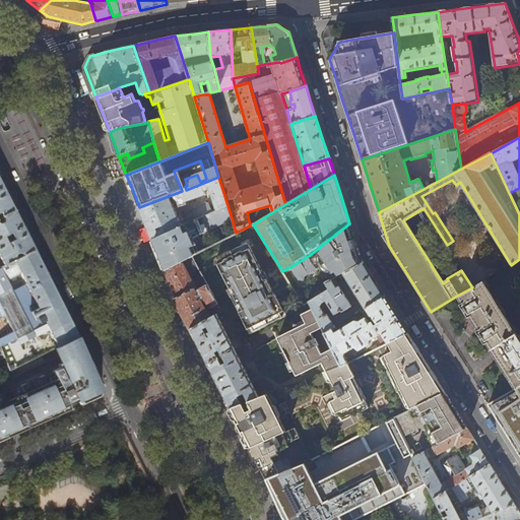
[(228,205),(218,177),(186,190),(182,191),(174,194),(178,200),(182,199),(184,203),(205,195),(203,191),(207,190),(208,187),(216,210),(228,205)]
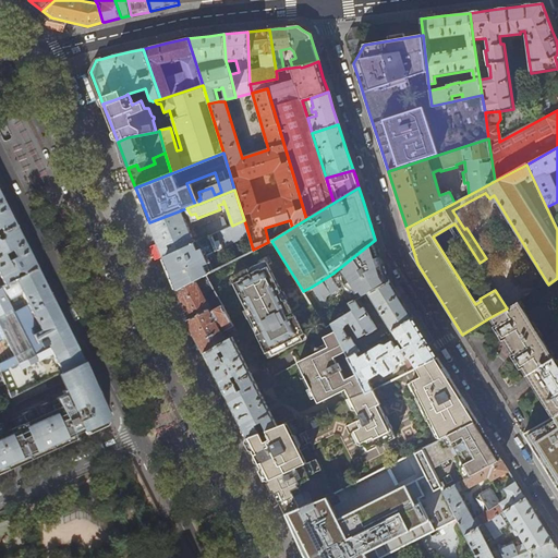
[(3,204),(0,196),(0,232),(14,226),(3,204)]
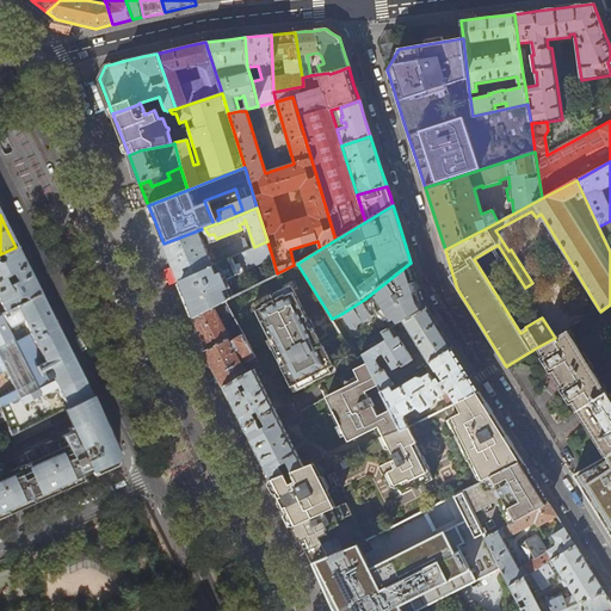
[(208,254),(198,230),(164,244),(172,264),(179,281),(246,251),(244,241),(217,252),(216,252),(210,254),(208,254)]
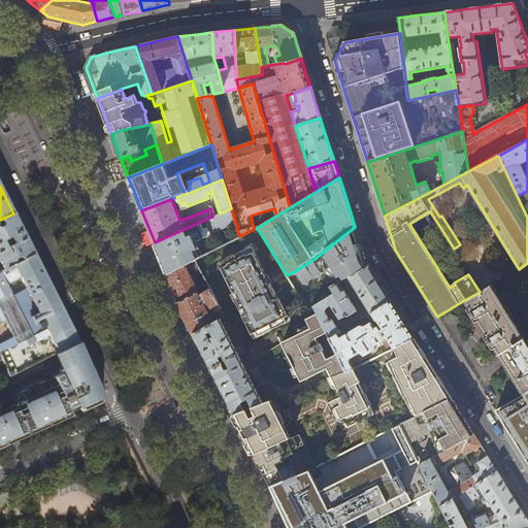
[(201,258),(195,242),(235,222),(231,208),(220,213),(212,217),(155,242),(157,250),(161,260),(168,275),(196,261),(201,258)]
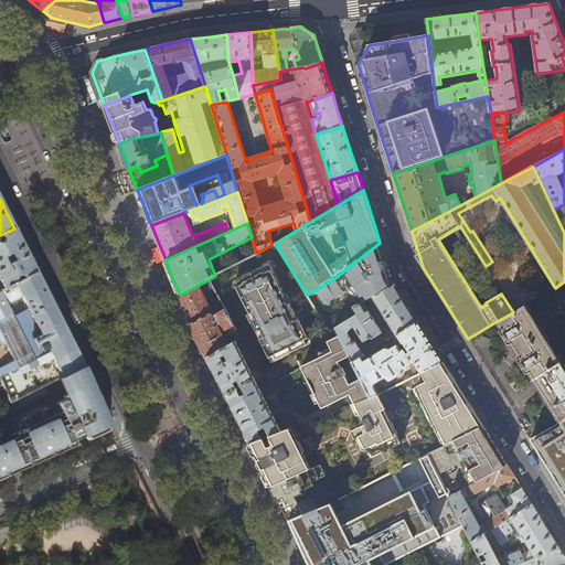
[(25,251),(14,228),(0,235),(0,289),(36,272),(25,251)]
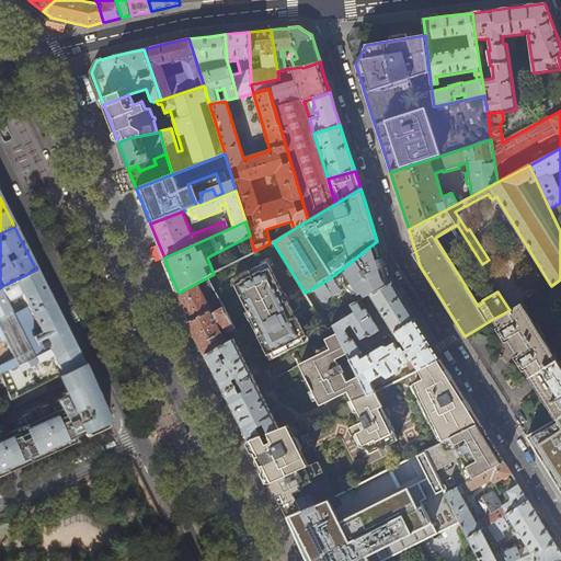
[(386,266),(377,241),(334,275),(313,288),(321,301),(323,300),(327,302),(328,298),(339,292),(338,289),(348,282),(359,300),(362,300),(366,297),(392,283),(389,278),(386,266)]
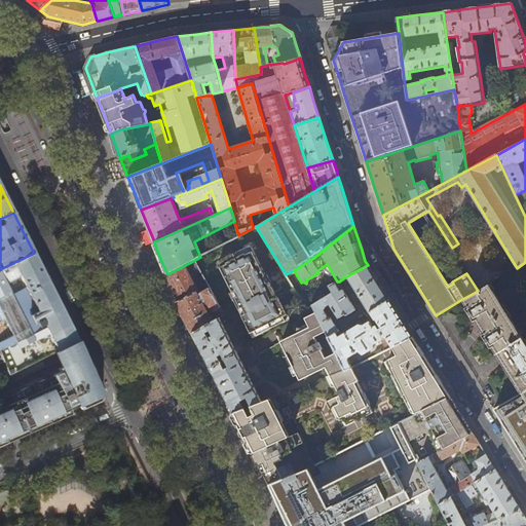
[(277,297),(255,252),(248,256),(246,253),(226,262),(227,266),(220,269),(231,292),(234,290),(236,296),(232,298),(246,326),(249,332),(254,330),(256,334),(285,320),(283,315),(287,313),(278,296),(277,297)]
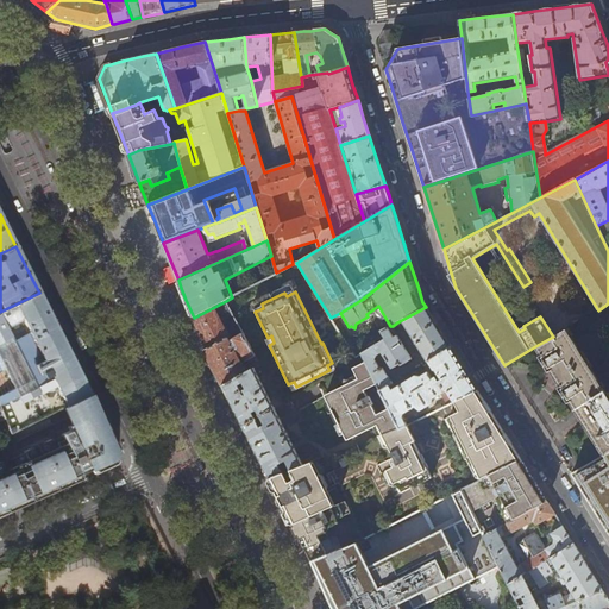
[(43,300),(39,293),(0,312),(0,410),(4,420),(10,434),(62,408),(90,394),(69,352),(43,300)]
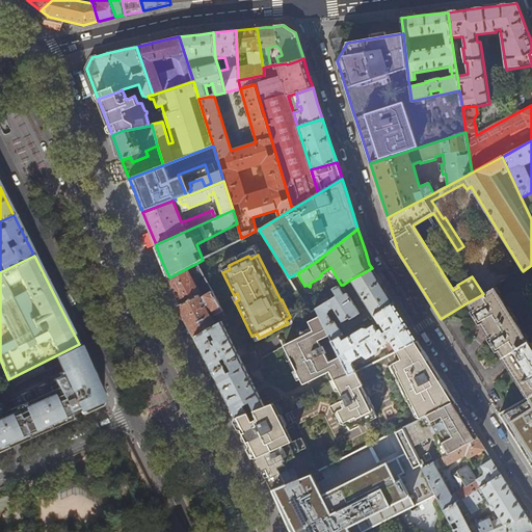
[(184,315),(194,337),(221,321),(227,318),(197,263),(169,277),(182,303),(179,306),(184,315)]
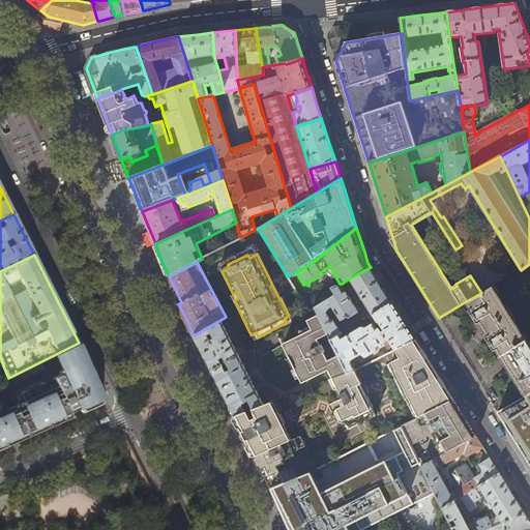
[(371,267),(346,281),(347,285),(352,282),(374,314),(392,302),(382,285),(371,267)]
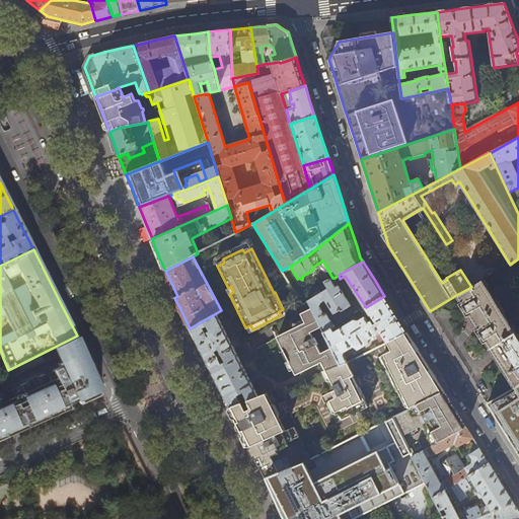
[(328,289),(309,300),(313,307),(322,326),(325,332),(331,328),(335,326),(326,312),(324,313),(320,305),(321,302),(325,300),(335,314),(341,309),(342,311),(351,305),(335,278),(332,278),(325,282),(328,289)]
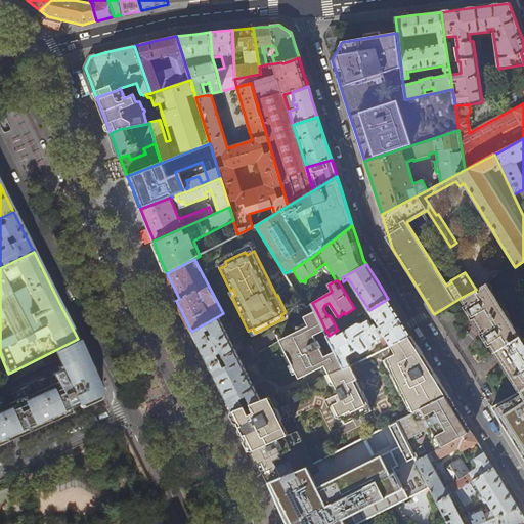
[(523,342),(487,284),(476,290),(461,298),(466,306),(464,307),(472,320),(474,319),(482,333),(480,334),(488,347),(490,346),(519,393),(523,389),(523,342)]
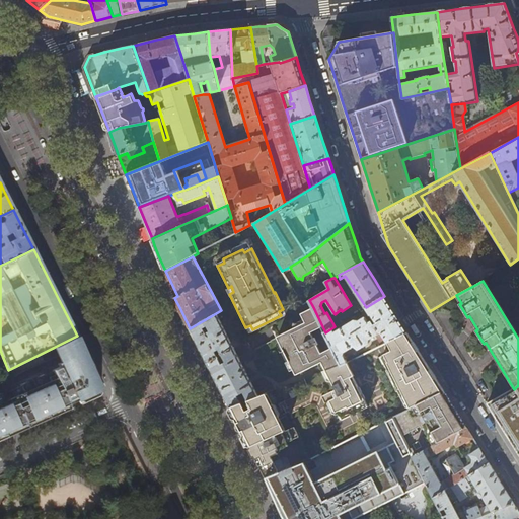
[(384,296),(366,307),(375,322),(371,325),(366,316),(359,320),(354,319),(334,331),(331,328),(325,332),(334,348),(342,364),(343,365),(349,362),(345,355),(346,352),(356,346),(360,348),(370,343),(370,339),(379,334),(378,330),(382,331),(389,343),(408,334),(396,314),(384,296)]
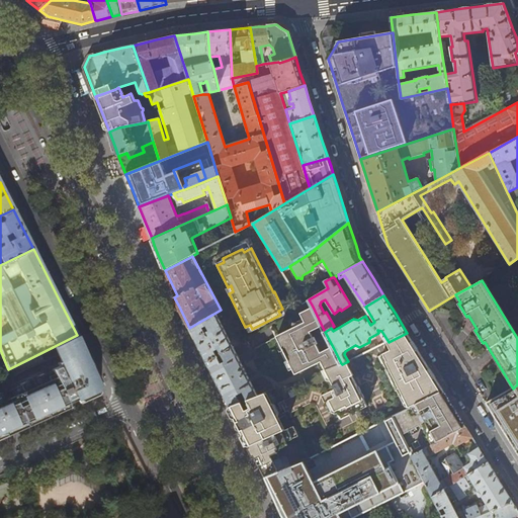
[(322,352),(318,344),(319,343),(315,336),(314,337),(311,331),(322,326),(313,307),(301,313),(306,321),(277,336),(296,373),(322,360),(326,369),(341,363),(333,347),(322,352)]
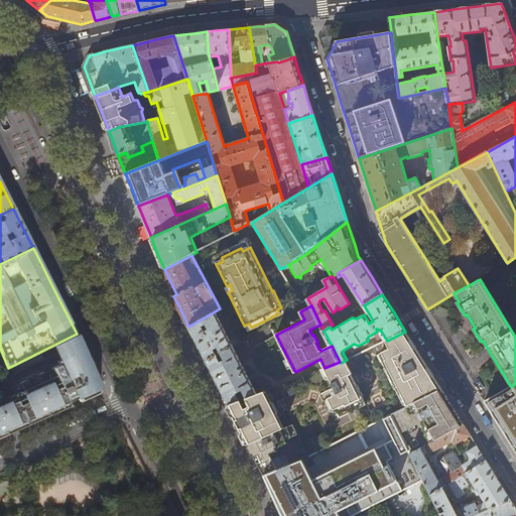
[(257,394),(215,311),(188,327),(196,341),(213,374),(229,405),(257,394)]
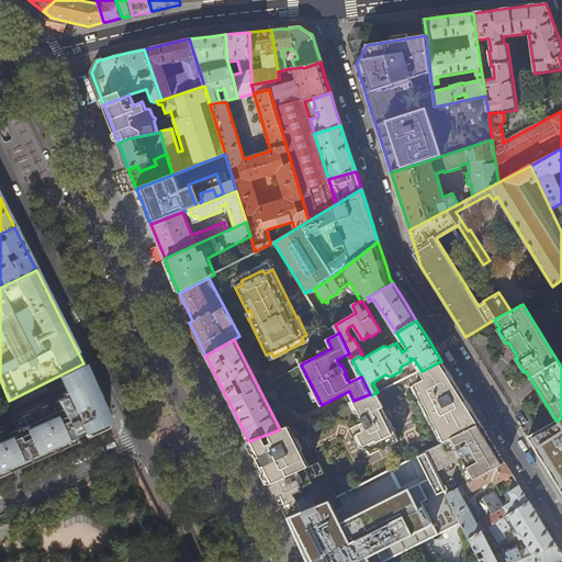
[(451,377),(441,361),(422,371),(426,380),(418,384),(422,393),(418,394),(435,428),(438,427),(445,441),(481,424),(473,411),(451,377)]
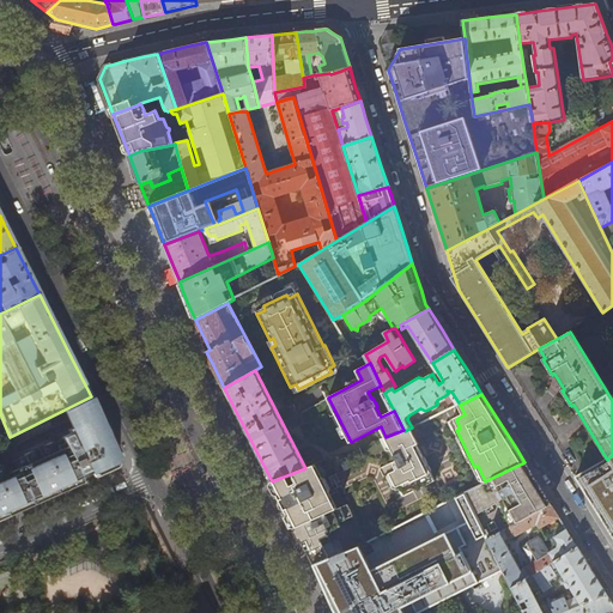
[(103,473),(113,468),(111,468),(115,466),(115,463),(116,461),(116,456),(120,455),(101,417),(91,396),(62,411),(72,431),(60,436),(61,438),(50,443),(49,441),(41,444),(42,447),(30,451),(30,450),(22,454),(23,456),(1,466),(0,463),(0,519),(12,514),(35,503),(61,491),(85,481),(103,473)]
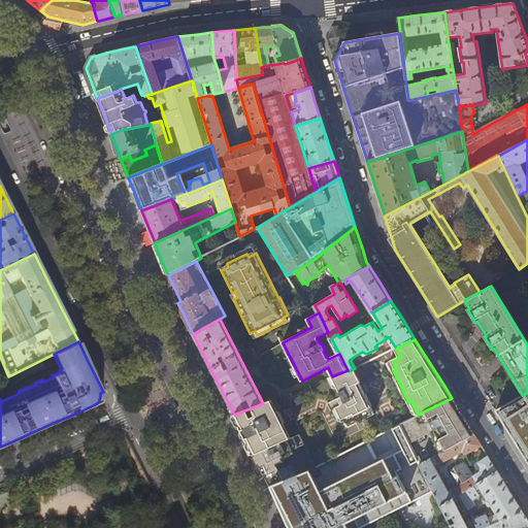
[(361,382),(355,368),(349,371),(348,370),(332,376),(342,395),(361,385),(360,383),(361,382)]
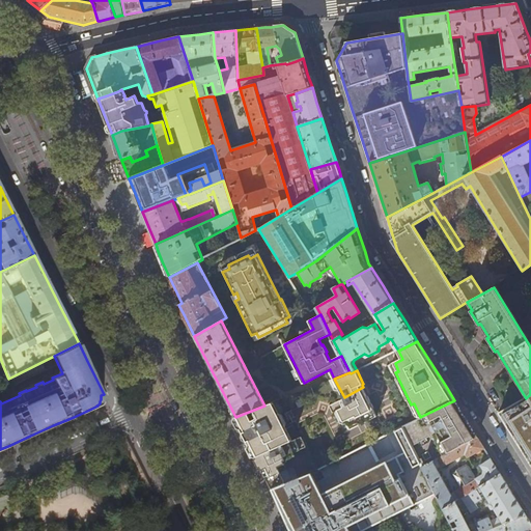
[(378,416),(363,387),(344,397),(344,398),(343,400),(343,402),(343,403),(344,407),(339,410),(345,423),(347,422),(352,428),(378,416)]
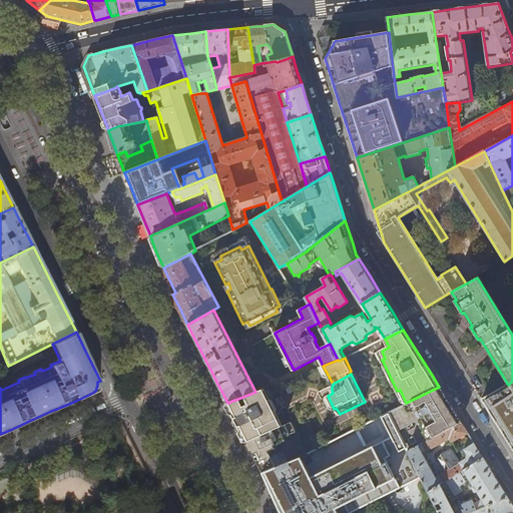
[(512,381),(508,385),(482,400),(499,426),(512,449),(512,381)]
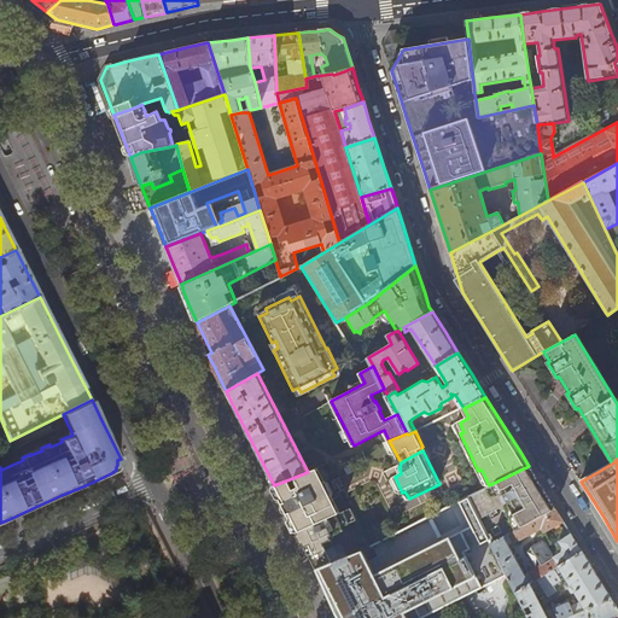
[(555,508),(546,493),(529,466),(489,485),(468,496),(479,518),(500,506),(502,509),(505,508),(516,530),(555,508)]
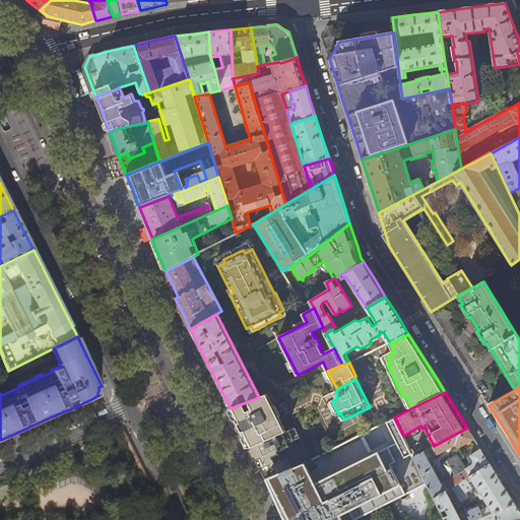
[(285,432),(267,394),(259,397),(231,408),(236,419),(248,442),(250,447),(285,432)]
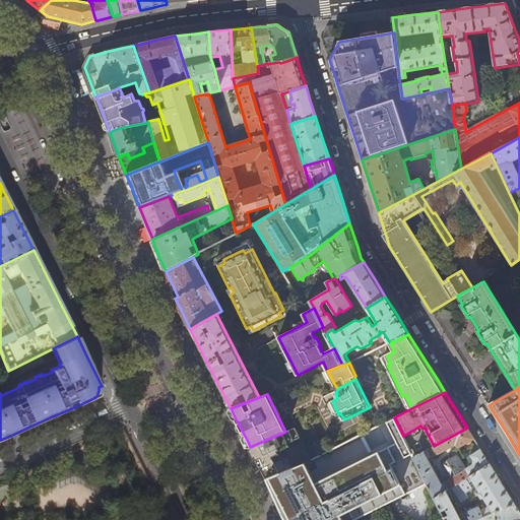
[(286,519),(356,519),(428,485),(413,457),(410,450),(403,436),(394,417),(386,421),(397,444),(316,483),(305,462),(293,467),(266,478),(271,489),(277,502),(286,519)]
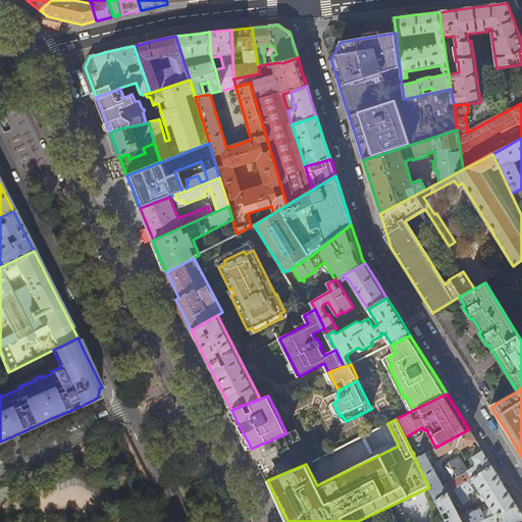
[(278,453),(302,441),(296,429),(286,433),(251,449),(255,456),(267,480),(294,469),(289,458),(282,461),(278,453)]
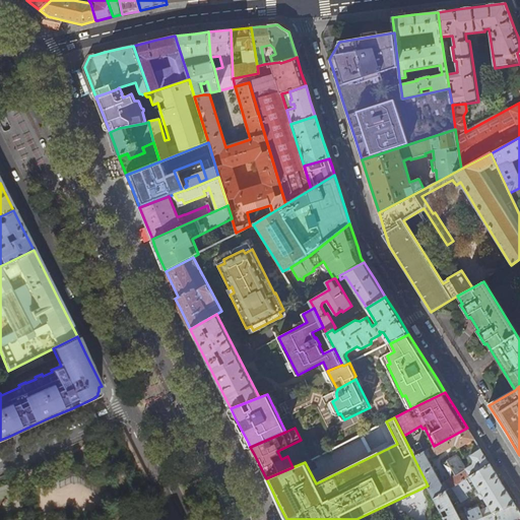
[(467,428),(434,446),(416,455),(413,457),(428,485),(435,498),(446,491),(452,486),(466,477),(470,475),(490,463),(480,449),(470,455),(473,460),(473,464),(466,468),(461,459),(464,458),(464,456),(459,447),(461,446),(467,448),(476,443),(471,435),(467,428)]
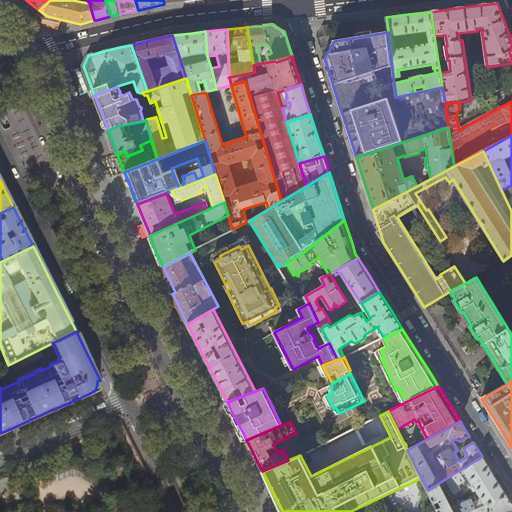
[(482,456),(463,468),(472,483),(469,484),(471,486),(472,485),(472,487),(474,491),(475,491),(476,490),(481,498),(472,502),(471,499),(461,504),(459,499),(456,501),(462,511),(469,511),(507,497),(494,477),(482,456)]
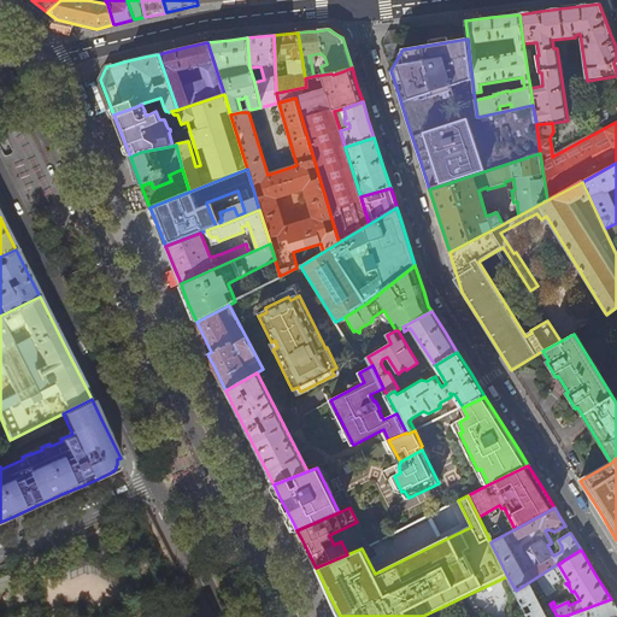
[(553,566),(536,577),(547,595),(556,589),(552,583),(560,579),(553,566)]
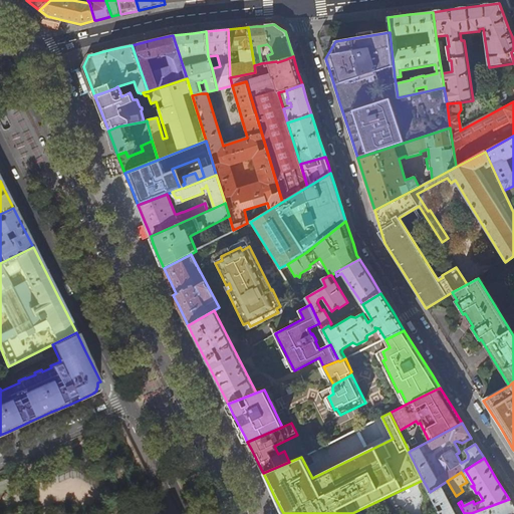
[(456,513),(441,485),(430,492),(441,513),(456,513)]
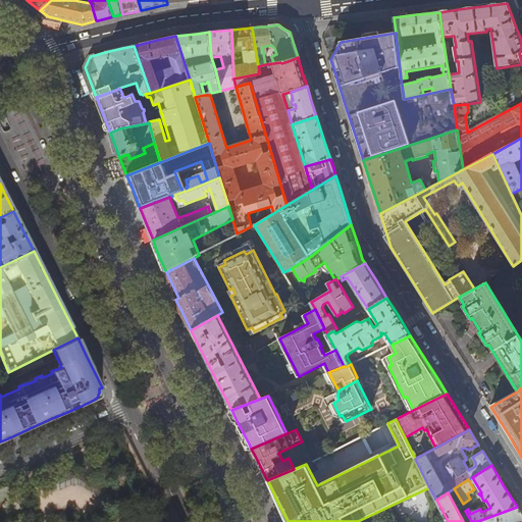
[(521,514),(517,507),(478,521),(512,521),(521,518),(521,514)]
